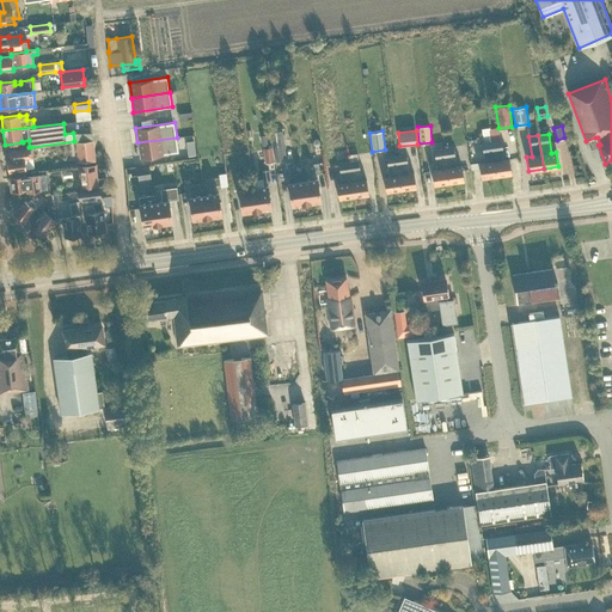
[(177,138),(138,142),(140,158),(178,152),(177,138)]
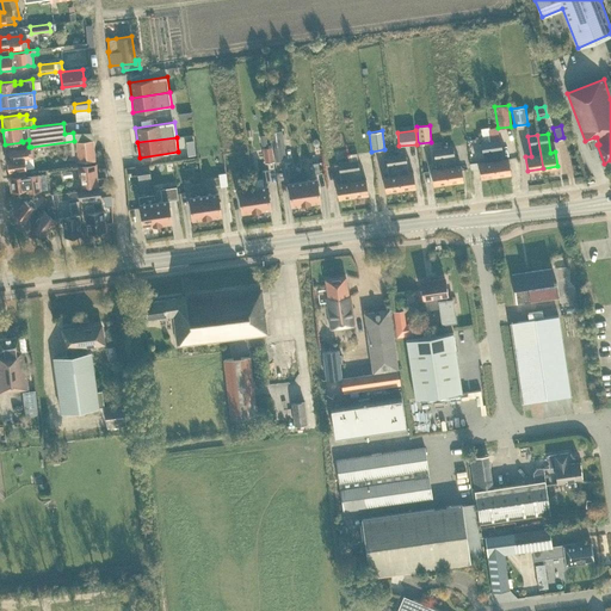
[(275,161),(283,160),(279,137),(272,139),(275,161)]
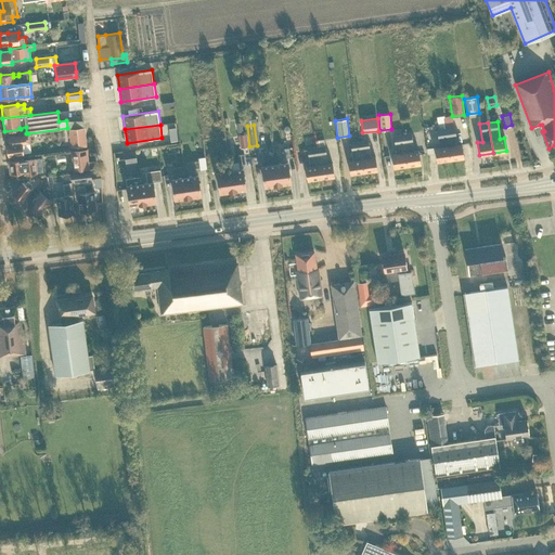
[(84,127),(71,129),(73,147),(86,145),(84,127)]
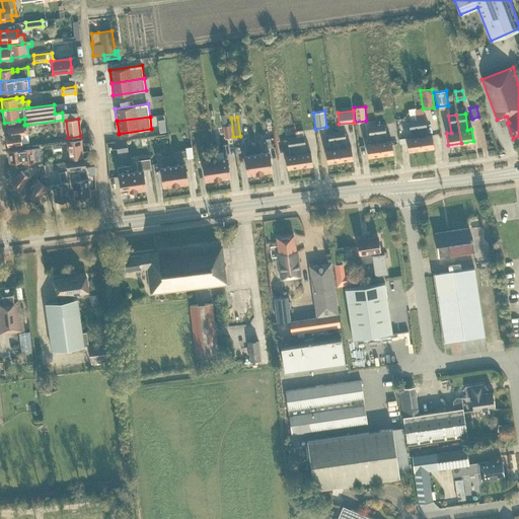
[(425,119),(424,119),(417,120),(421,149),(433,147),(432,135),(428,136),(425,119)]
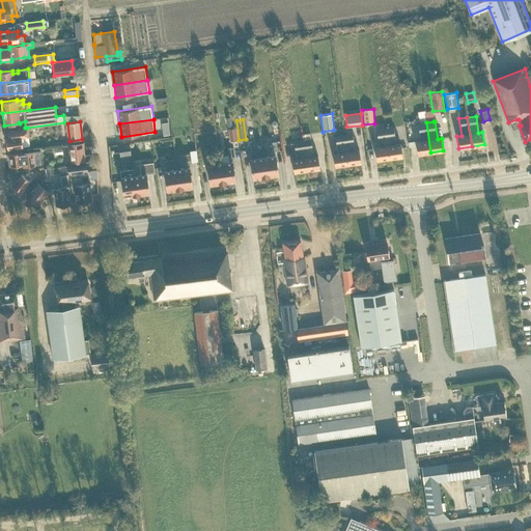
[(430,152),(426,122),(419,124),(418,124),(420,141),(416,142),(416,146),(418,155),(430,152)]
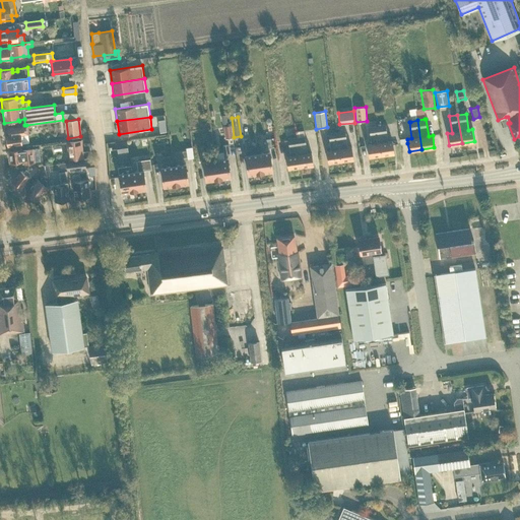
[(27,133),(26,125),(24,125),(21,126),(21,127),(7,129),(8,135),(6,135),(7,146),(22,145),(20,134),(27,133)]
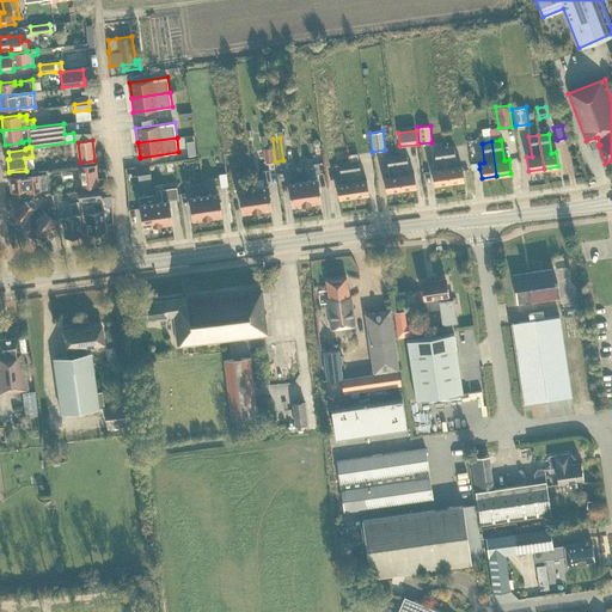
[(263,148),(264,163),(274,161),(271,147),(263,148)]
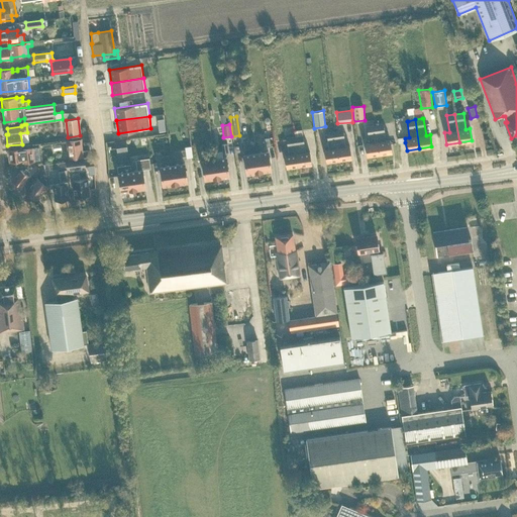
[(379,154),(392,152),(390,140),(386,140),(383,124),(375,125),(379,154)]
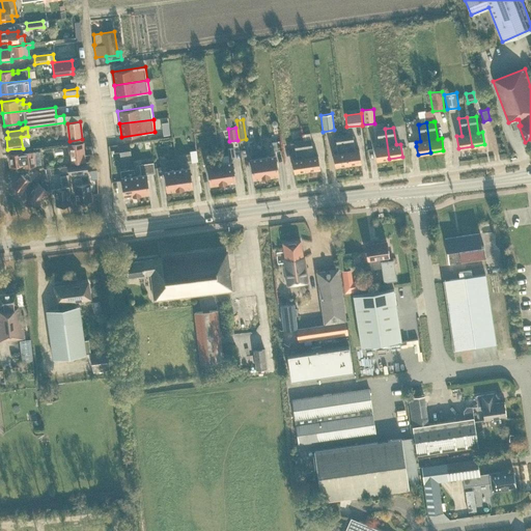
[(376,161),(389,159),(385,129),(376,130),(379,147),(374,147),(376,161)]
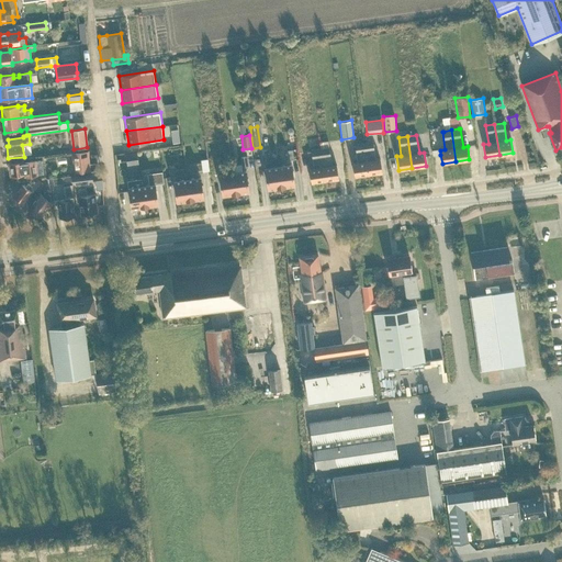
[(368,175),(381,172),(379,159),(375,159),(372,142),(363,143),(368,175)]
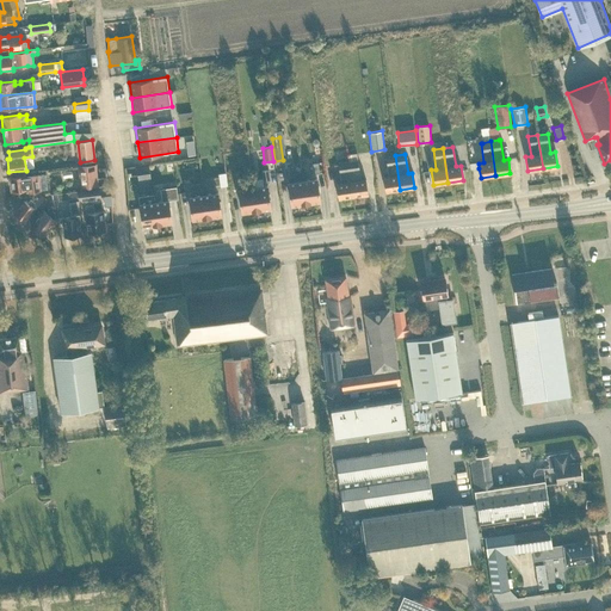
[(386,191),(400,190),(395,155),(386,156),(389,177),(383,177),(386,191)]
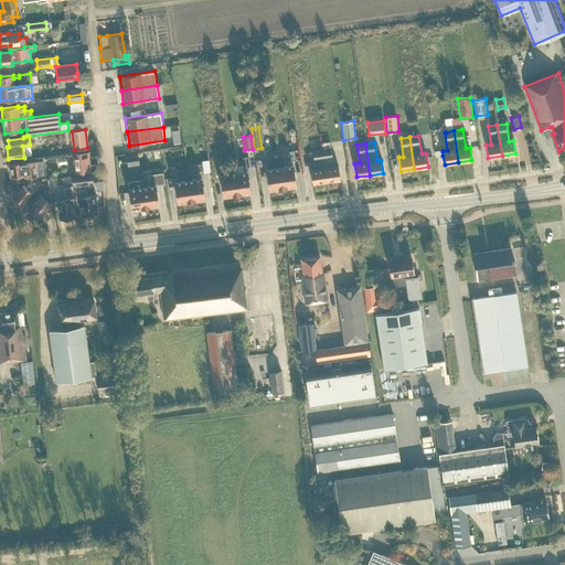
[(326,182),(339,180),(337,166),(332,167),(330,149),(321,150),(326,182)]
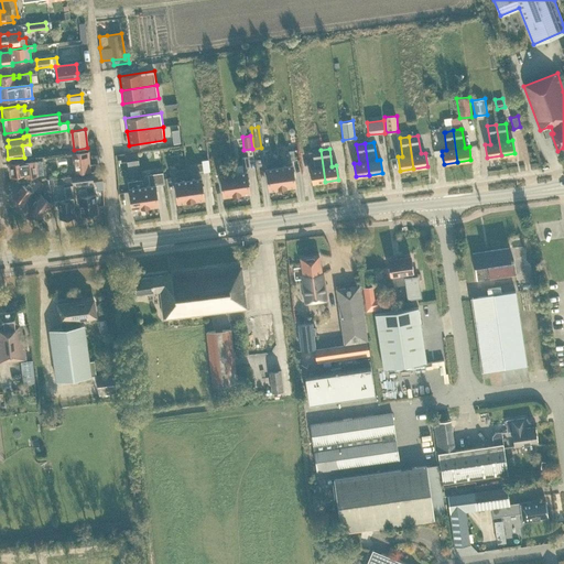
[(312,183),(325,182),(321,150),(312,151),(314,170),(310,170),(312,183)]
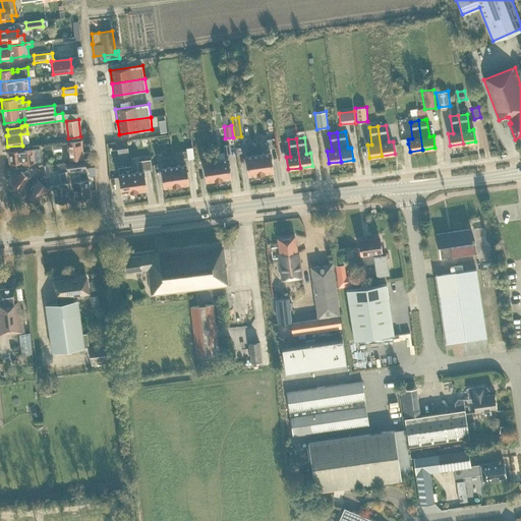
[(80,140),(66,141),(68,160),(82,158),(80,140)]
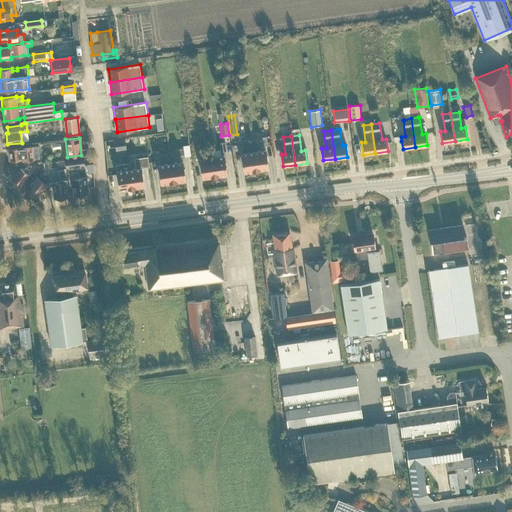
[(116,147),(126,146),(125,138),(114,140),(116,147)]
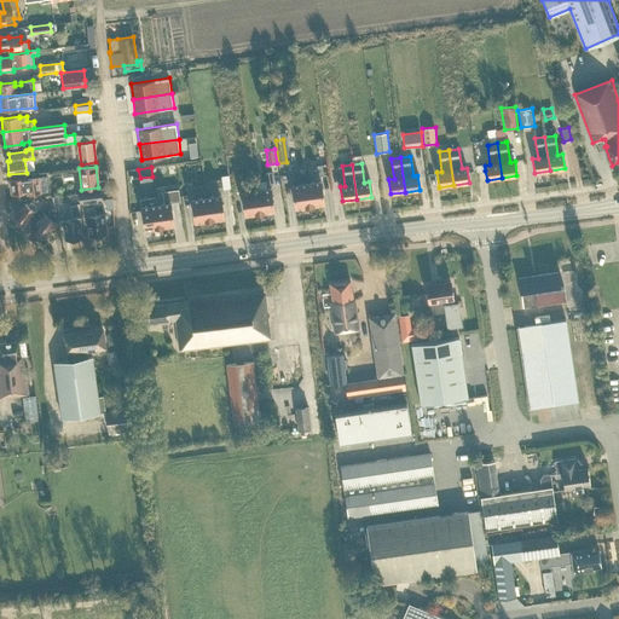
[(11,195),(25,194),(25,195),(42,192),(40,177),(10,180),(11,195)]
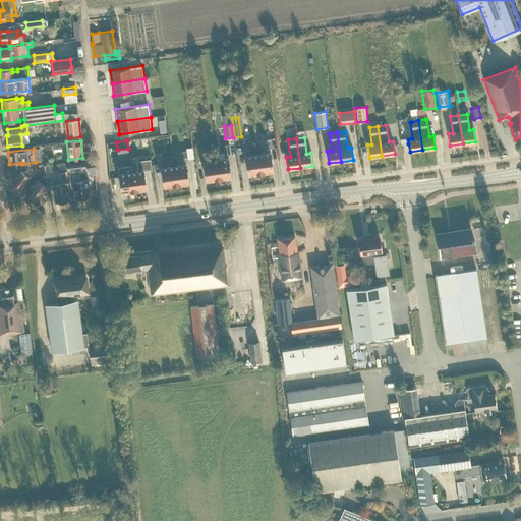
[(257,154),(261,173),(273,172),(271,152),(257,154)]
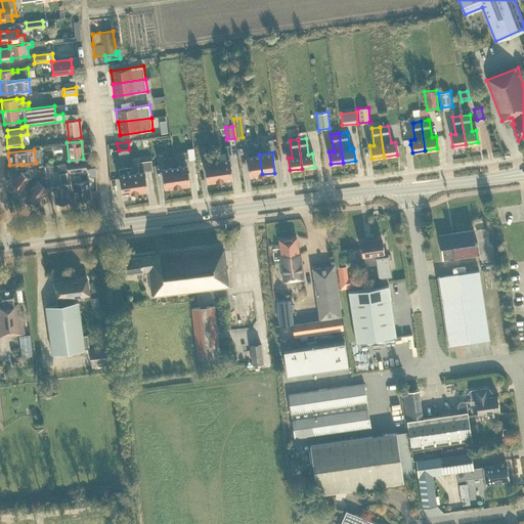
[(262,174),(259,155),(247,157),(250,176),(262,174)]
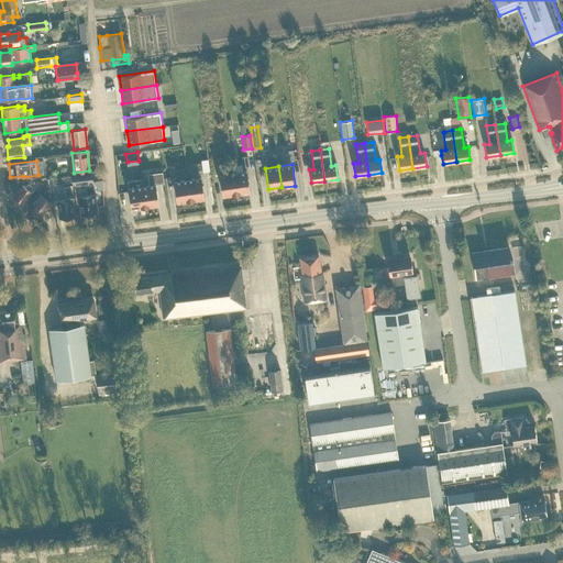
[(233,172),(235,194),(250,192),(246,170),(233,172)]
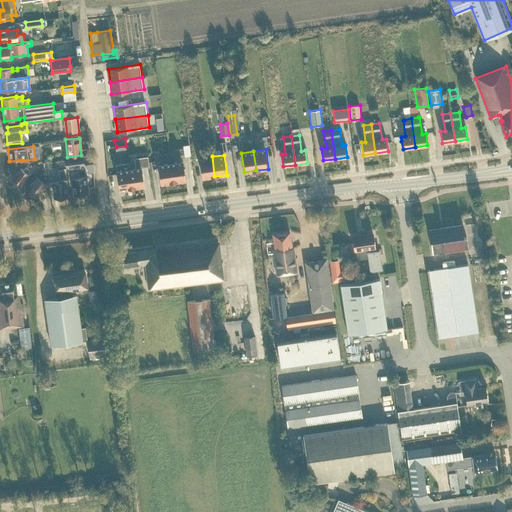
[(83,156),(65,159),(66,166),(66,168),(84,165),(83,156)]
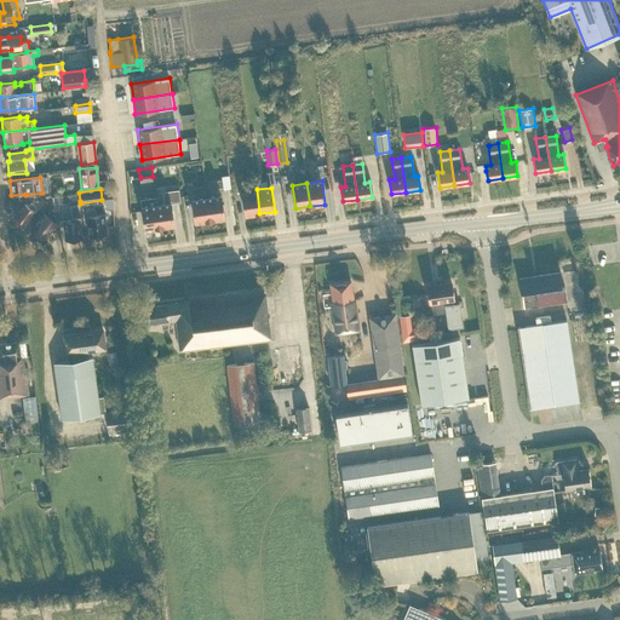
[(259,213),(257,189),(241,191),(245,216),(259,213)]
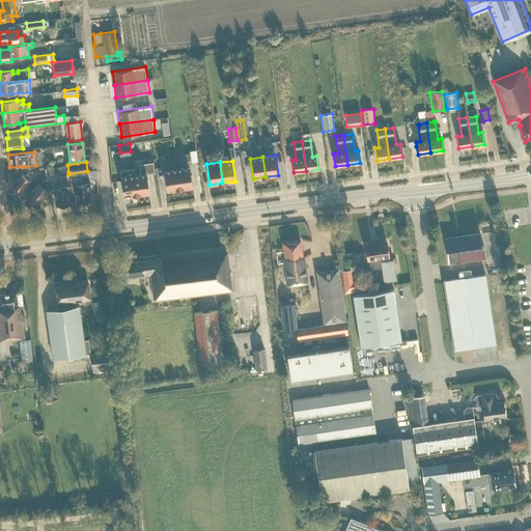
[(146,174),(148,173),(147,164),(140,165),(141,174),(146,173),(146,174)]
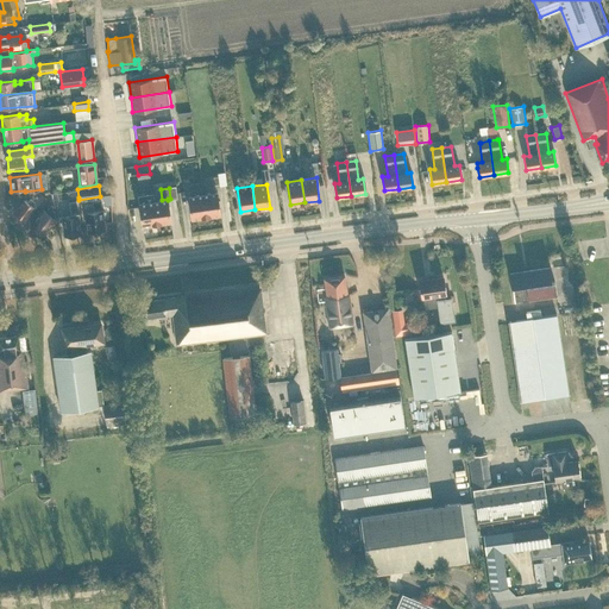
[(202,194),(206,217),(220,215),(218,192),(202,194)]
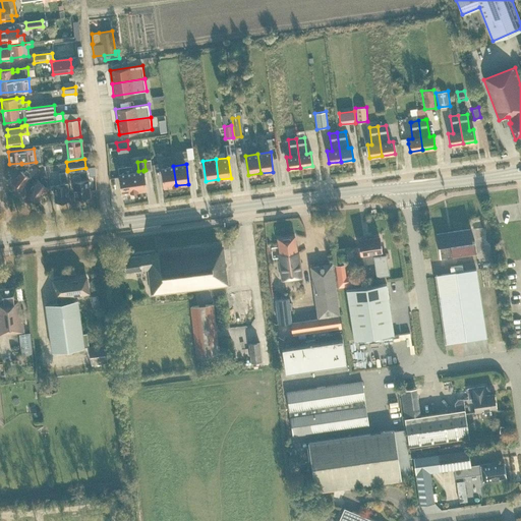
[(41,170),(43,170),(47,170),(47,165),(34,166),(32,169),(30,168),(26,171),(25,170),(22,173),(20,172),(12,182),(21,189),(30,178),(29,177),(31,174),(35,178),(41,170)]
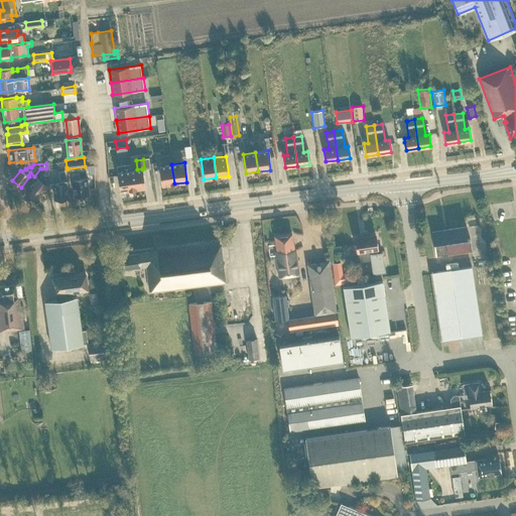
[(174,183),(171,164),(159,165),(162,185),(174,183)]
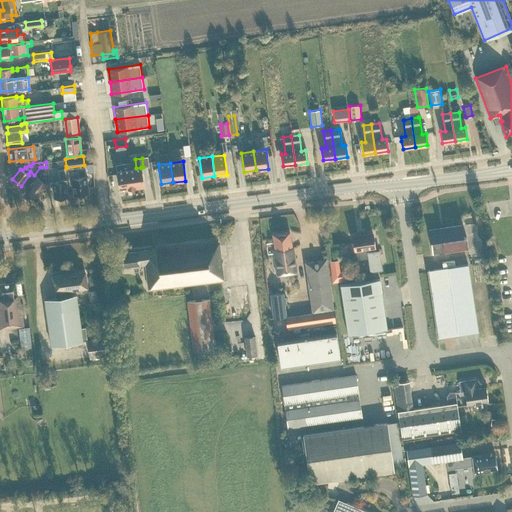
[(119,190),(132,188),(129,169),(128,164),(116,165),(117,170),(119,190)]
